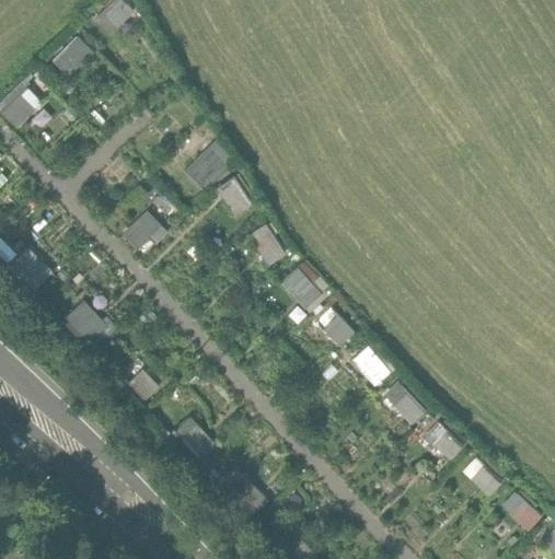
[(116,0),(95,18),(108,34),(135,13),(124,0),(116,0)]
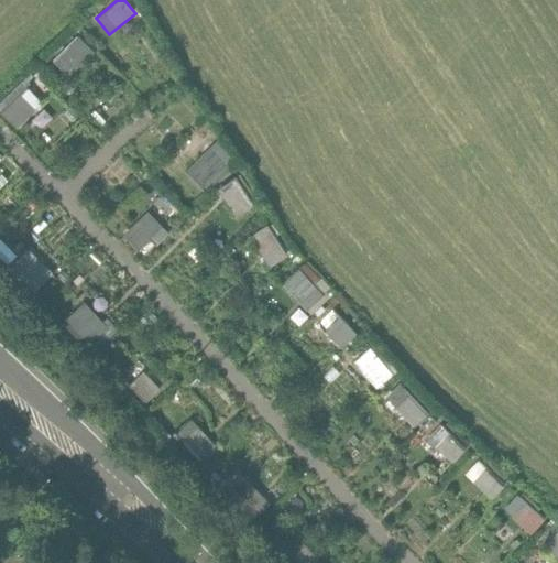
[(77,36),(54,63),(69,77),(94,51),(77,36)]
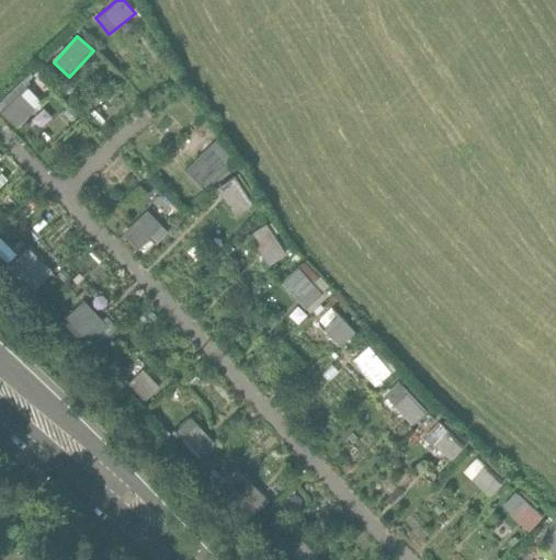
[(183,167),(197,187),(230,164),(215,145),(183,167)]
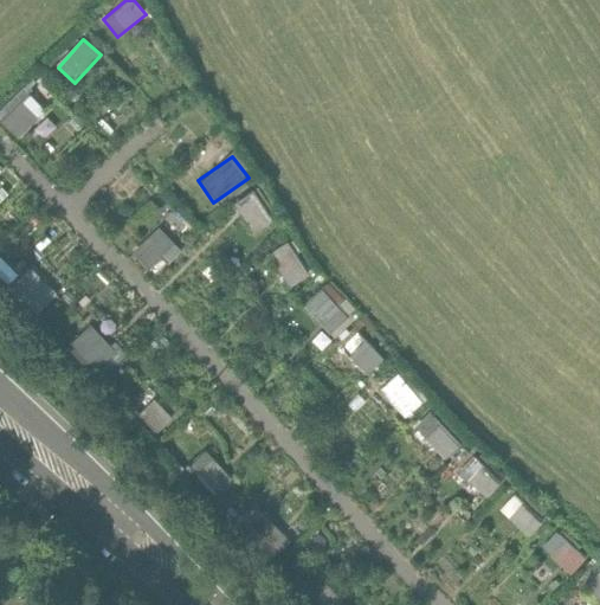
[(257,192),(236,200),(249,233),(270,225),(257,192)]
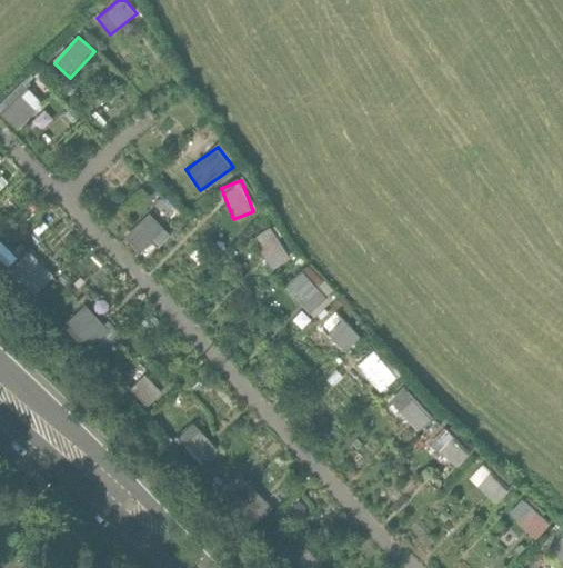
[(122,237),(143,259),(169,236),(148,213),(122,237)]
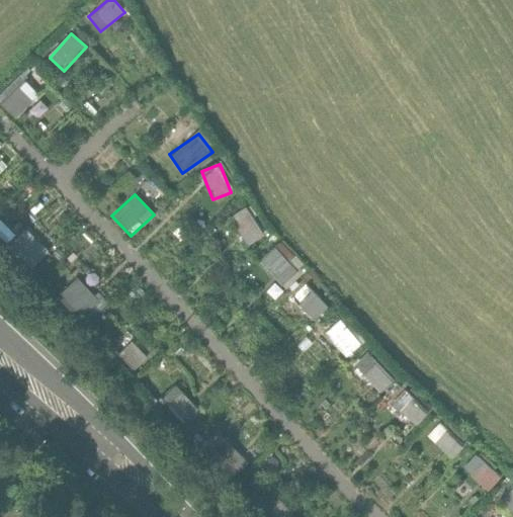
[(245,206),(227,218),(247,249),(265,238),(245,206)]
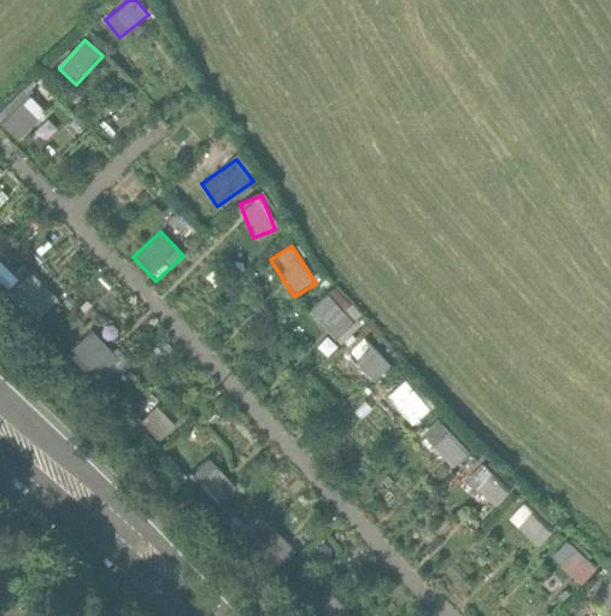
[(328,334),(316,346),(327,357),(360,324),(329,292),(307,312),(328,334)]
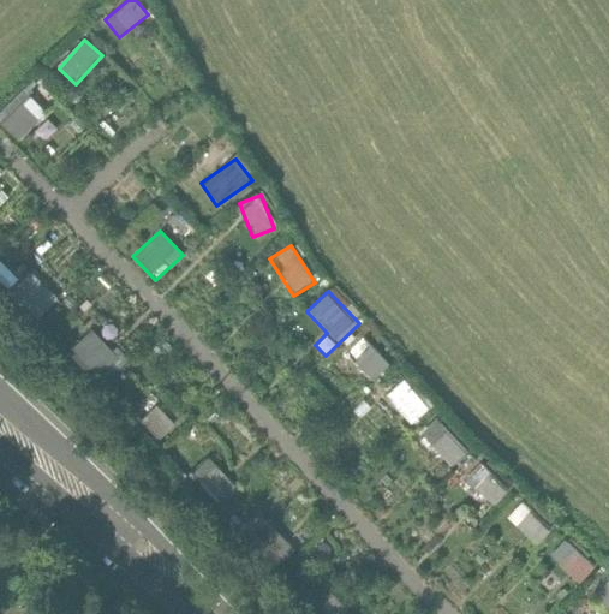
[(107,380),(126,362),(95,329),(76,349),(107,380)]
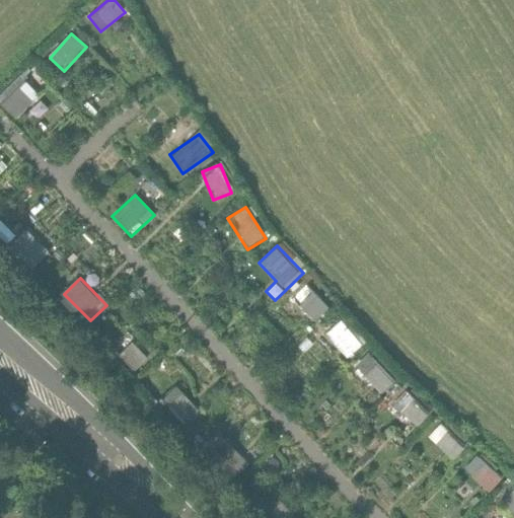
[(314,321),(328,306),(305,284),(291,299),(314,321)]
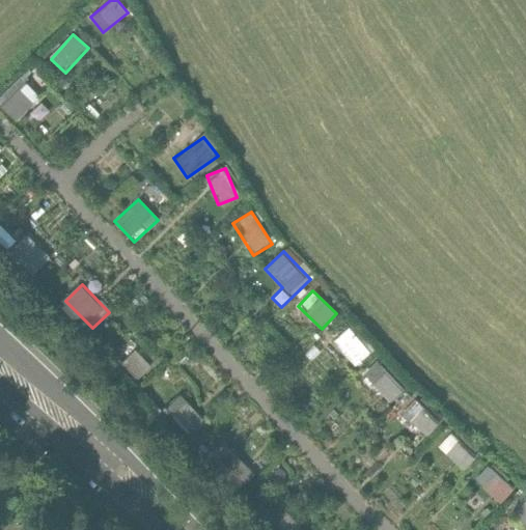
[(351,325),(332,341),(355,368),(374,351),(351,325)]
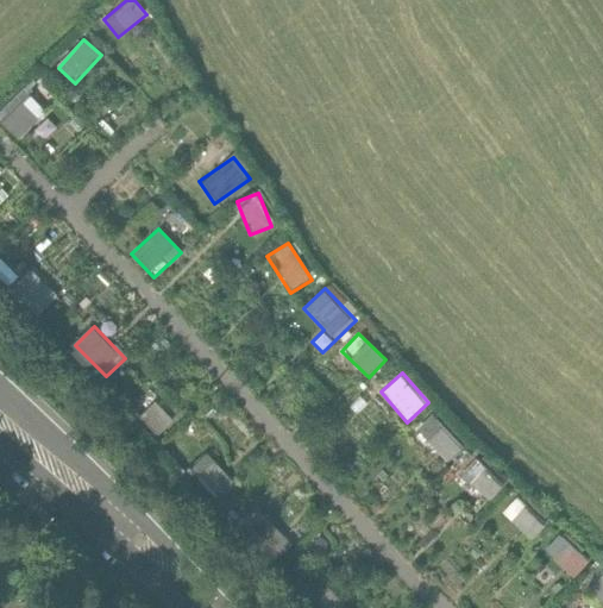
[(433,413),(415,430),(426,440),(444,424),(433,413)]
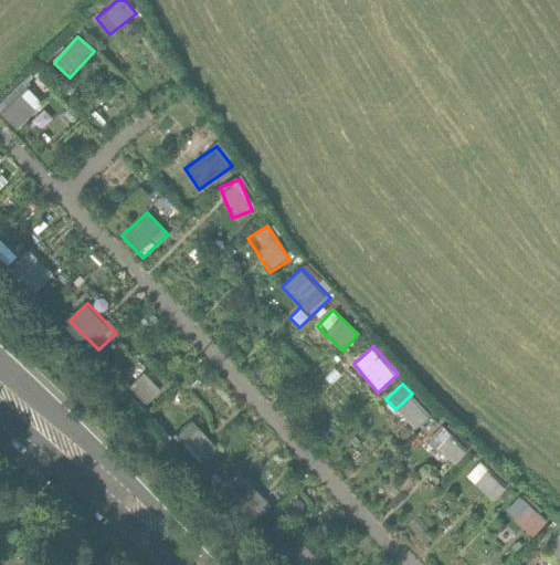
[(416,430),(430,416),(410,397),(397,412),(416,430)]
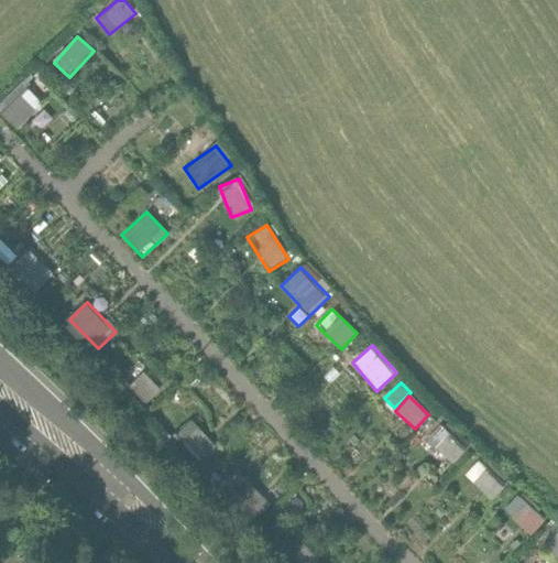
[(205,462),(219,447),(193,419),(178,433),(205,462)]
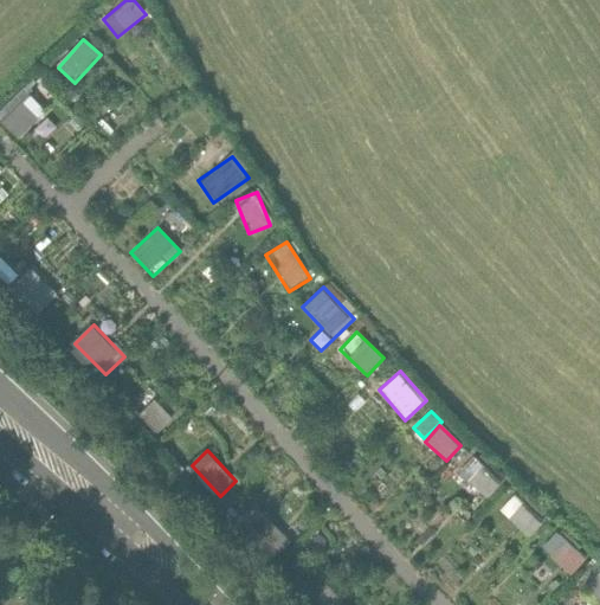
[(488,501),(502,486),(473,459),(459,474),(488,501)]
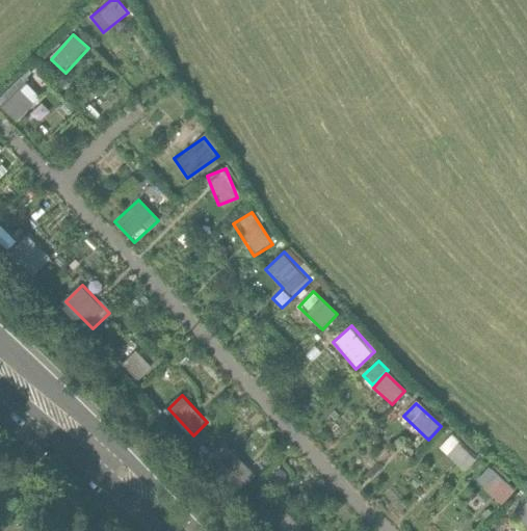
[(162,415),(186,439),(190,433),(166,410),(162,415)]
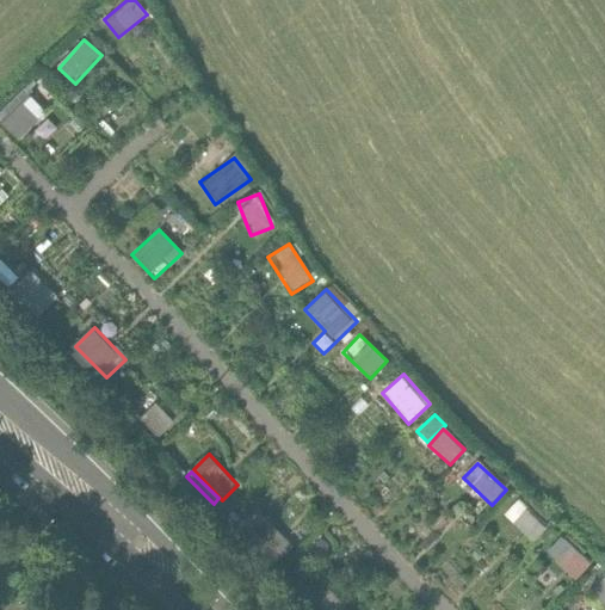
[(526,510),(513,525),(535,543),(548,529),(526,510)]
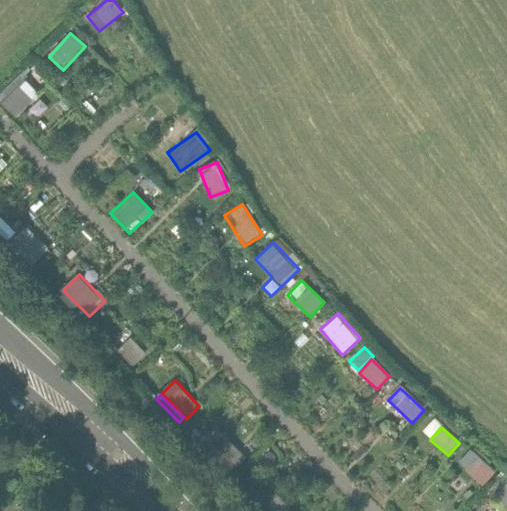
[(478,458),(465,472),(482,487),(495,473),(478,458)]
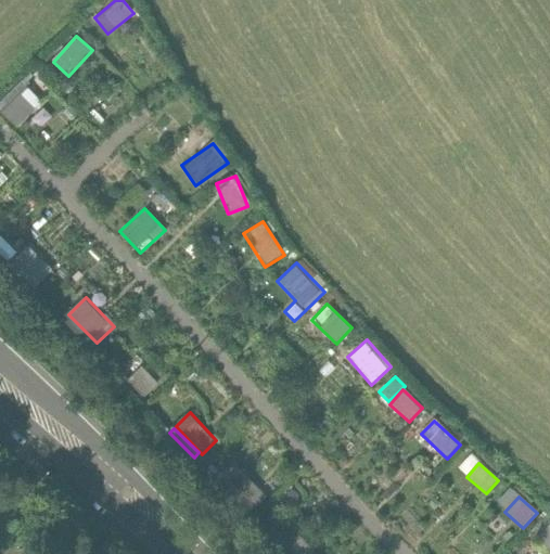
[(549,527),(540,540),(549,549),(549,527)]
